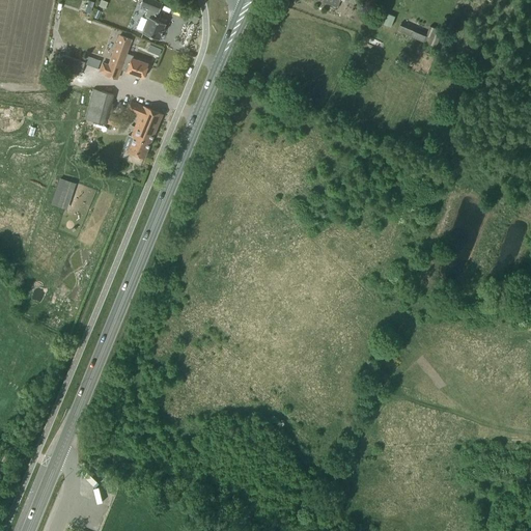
[(144,16),(148,18),(142,33),(159,39),(165,23),(155,20),(158,11),(159,12),(162,3),(154,0),(141,0),(140,4),(140,5),(139,8),(146,11),(144,16)]
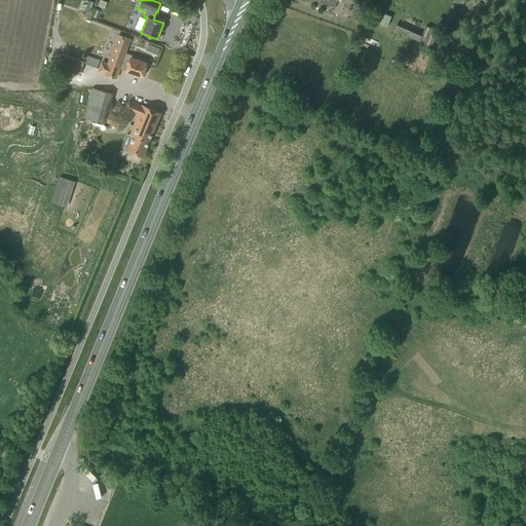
[(379,23),(387,26),(390,16),(383,13),(379,23)]
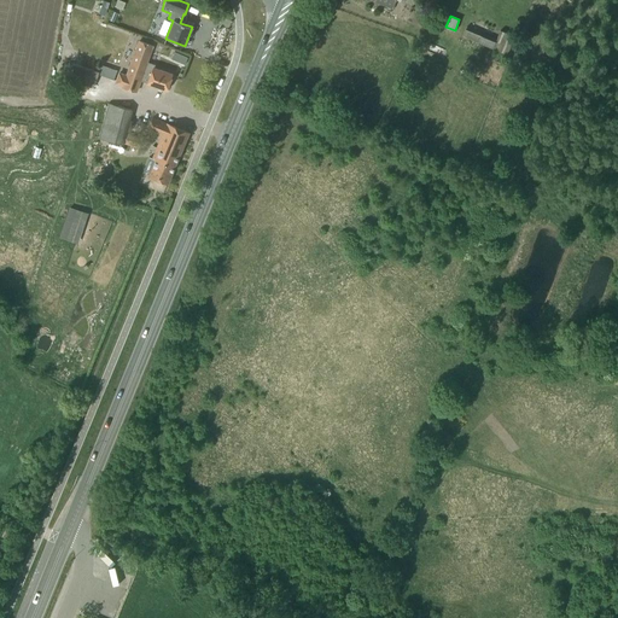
[(496,39),(466,27),(462,36),(507,54),(514,36),(500,30),(496,39)]
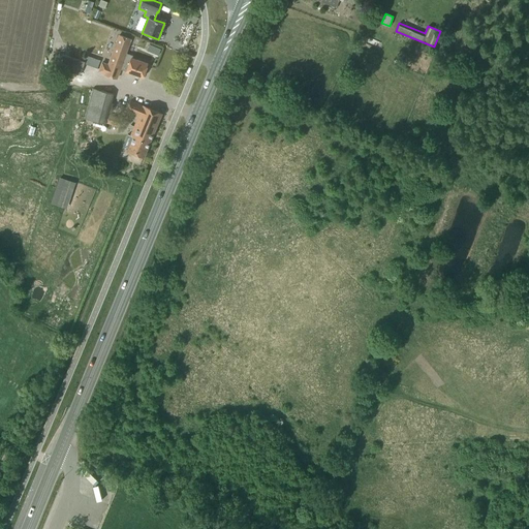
[(131,58),(125,55),(130,39),(119,35),(109,64),(101,62),(98,71),(117,79),(120,68),(126,70),(126,71),(143,76),(148,63),(131,58)]
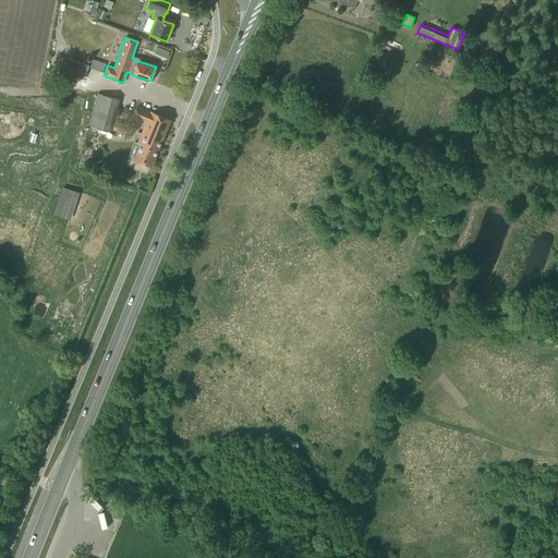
[(164,50),(160,57),(167,59),(169,52),(164,50)]
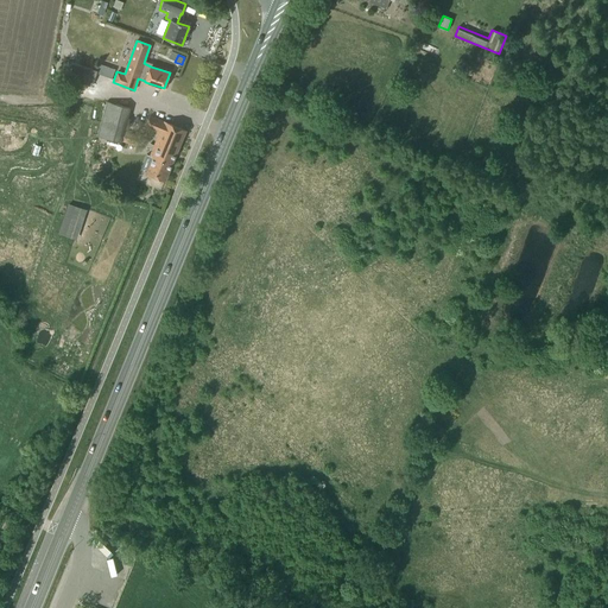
[(67,76),(93,86),(96,74),(97,70),(71,62),(67,76)]
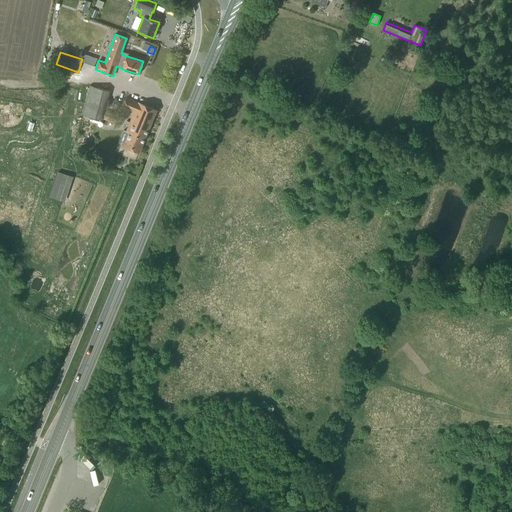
[(82,59),(81,62),(94,66),(96,62),(83,57),(82,59)]
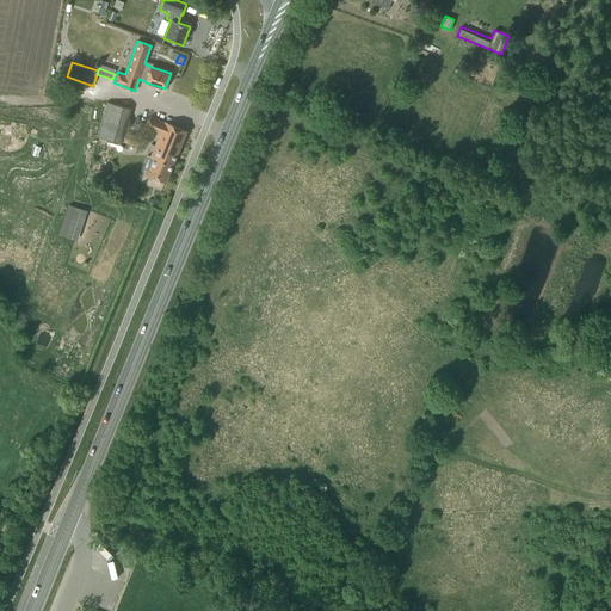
[(98,136),(122,143),(131,109),(107,103),(98,136)]
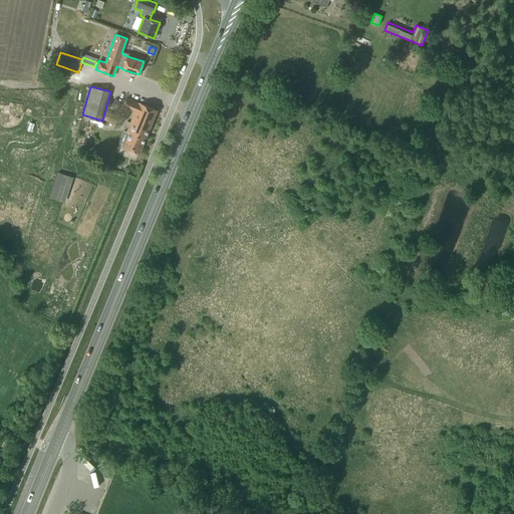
[(126,132),(129,133),(123,146),(140,153),(157,110),(139,102),(139,103),(126,98),(122,107),(134,112),(126,132)]
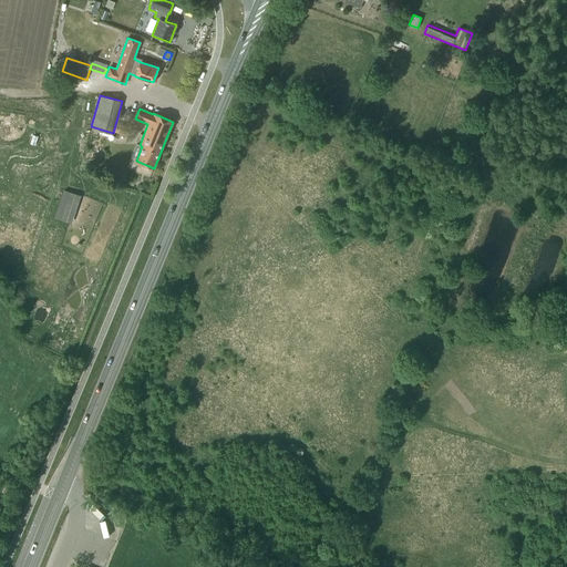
[(114,132),(127,136),(130,127),(117,123),(114,132)]
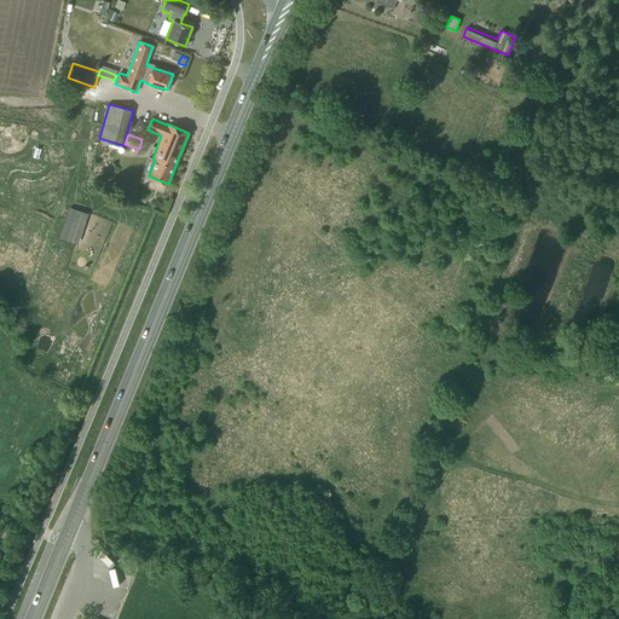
[(67,241),(79,244),(87,214),(76,210),(67,241)]
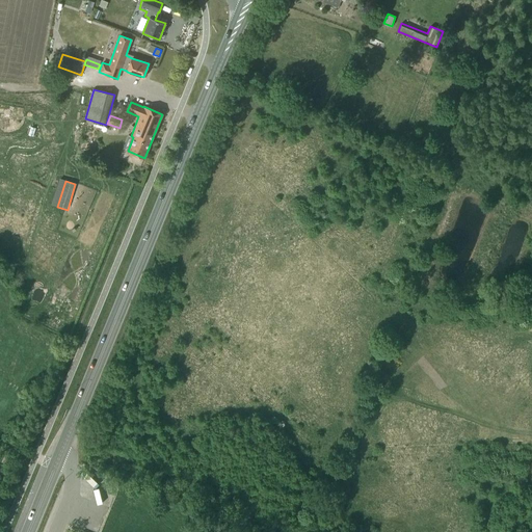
All buildings are outlined.
